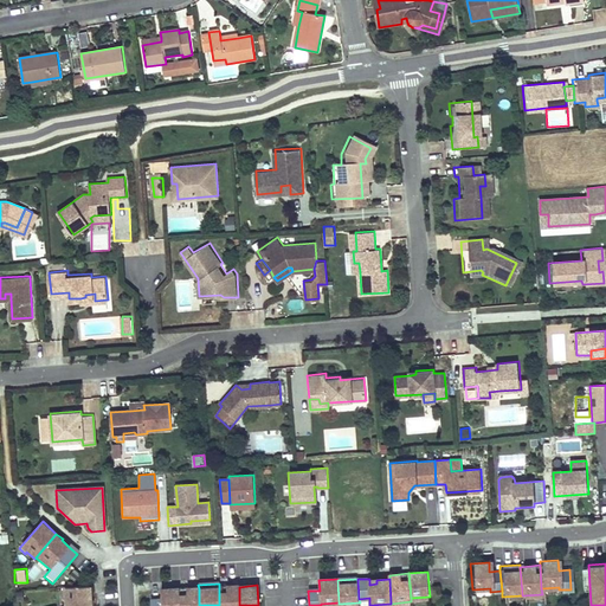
[(239,586),(219,586),(219,605),(239,605),(239,587),(239,586)]
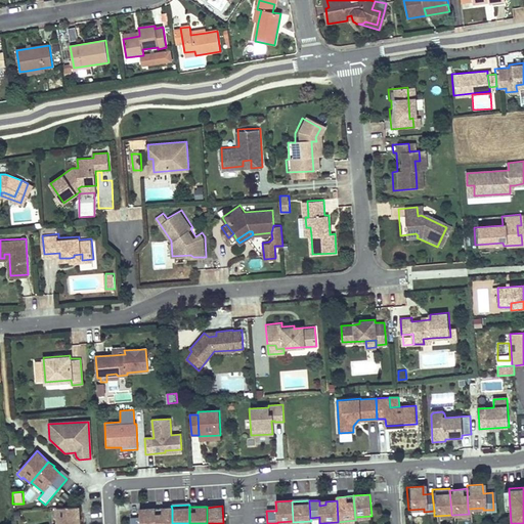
[(74,508),(56,509),(57,523),(78,523),(78,515),(75,515),(74,508)]
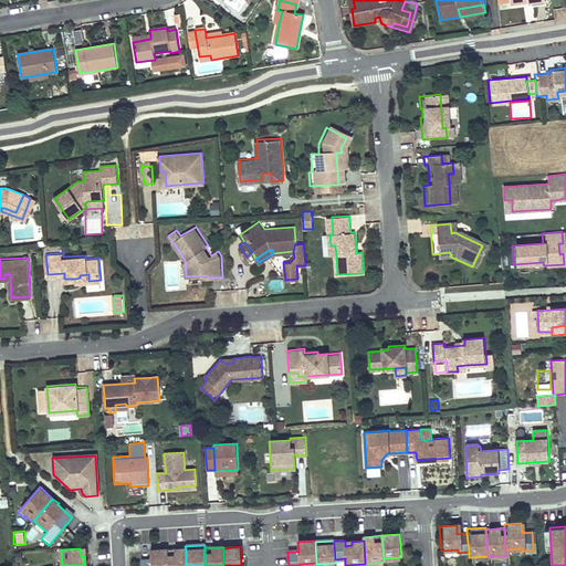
[(167,565),(167,549),(149,552),(150,561),(139,562),(139,565),(167,565)]
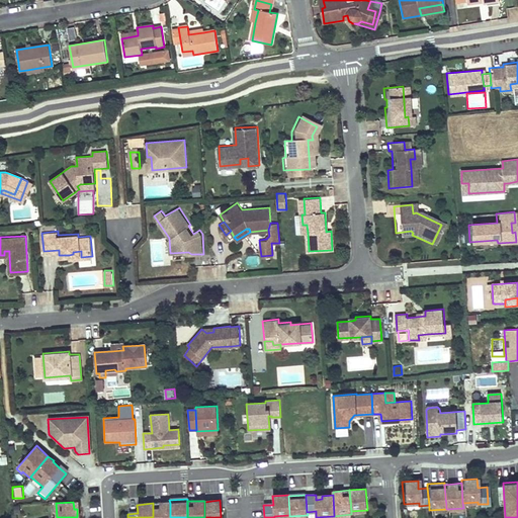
[(153,517),(170,517),(170,503),(153,503),(153,517)]
